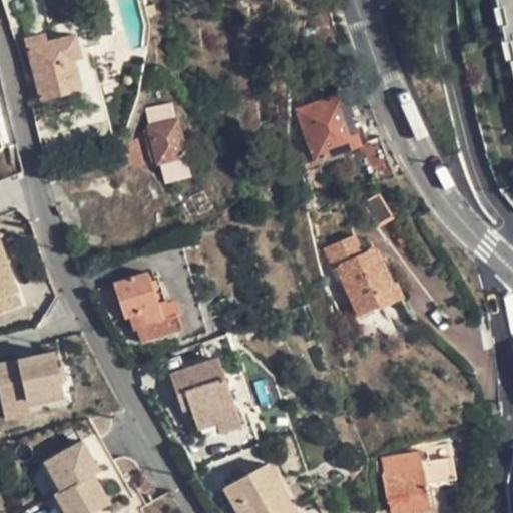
[(512,0),(495,0),(497,6),(503,5),(508,25),(502,26),(506,44),(511,43),(512,50),(512,60),(511,61),(512,70),(512,0)]
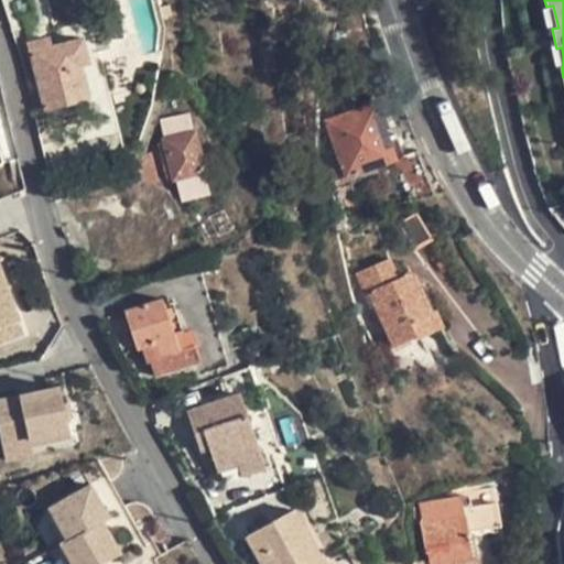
[(26,42),(45,110),(91,99),(85,66),(91,64),(85,36),(52,44),(51,35),(26,42)]
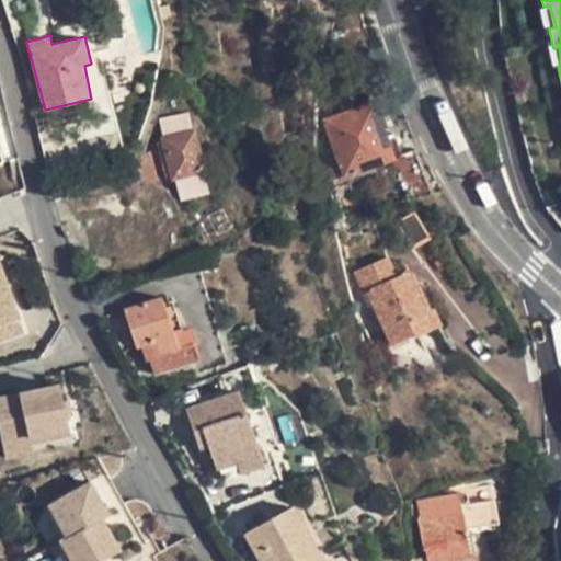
[(392,159),(405,198),(442,187),(414,138),(398,94),(323,119),(344,176),(392,159)]
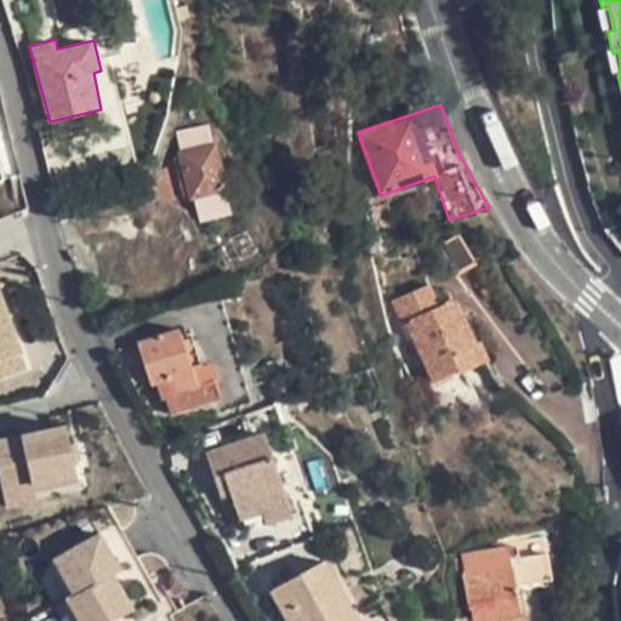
[(226,186),(211,130),(181,137),(184,151),(178,151),(191,194),(226,186)]
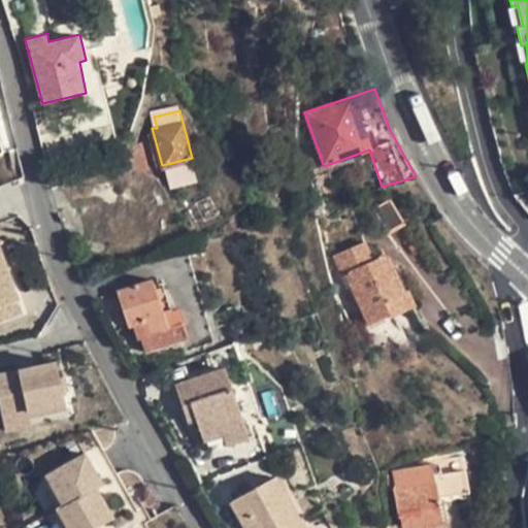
[(399,226),(381,203),(369,213),(389,237),(399,226)]
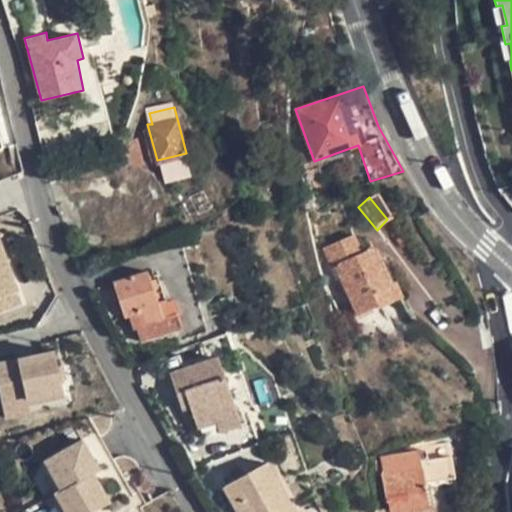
[(0,244),(0,236),(3,236),(0,229),(0,310),(21,303),(15,288),(16,288),(0,244)]
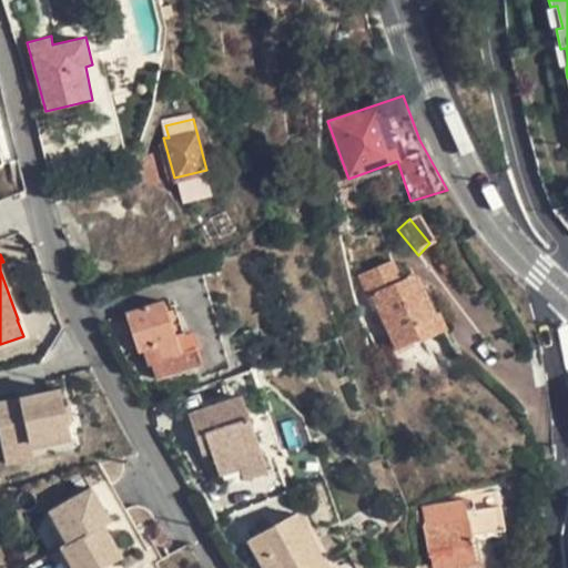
[(415,324),(433,316),(415,276),(372,295),(389,335),(415,324)]
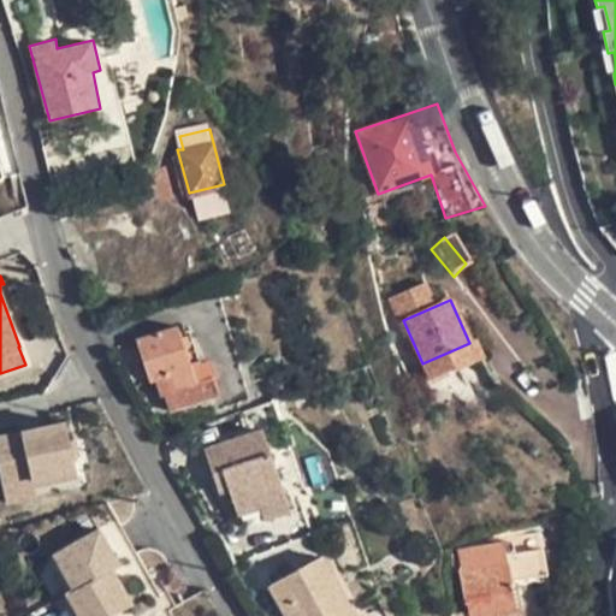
[(195,383),(177,326),(137,337),(152,383),(155,383),(160,395),(165,392),(172,409),(218,395),(212,378),(195,383)]
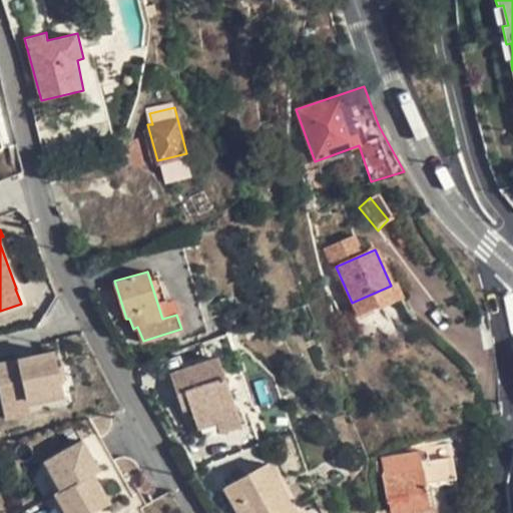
[(395,294),(391,286),(375,293),(378,301),(395,294)]
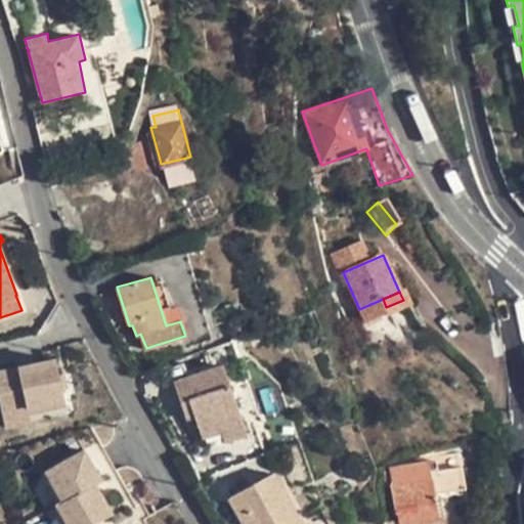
[(523,300),(515,303),(523,341),(523,340),(523,300)]
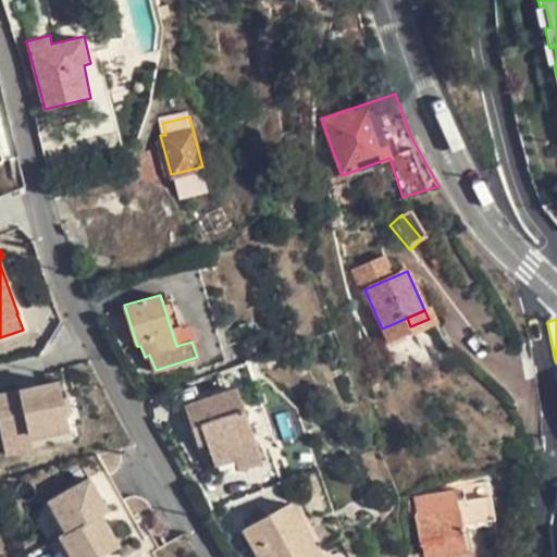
[(69,413),(65,398),(61,382),(0,396),(0,419),(4,440),(32,434),(33,440),(73,430),(69,413)]
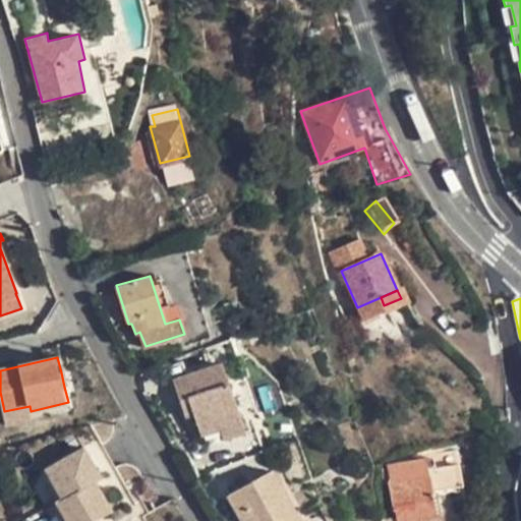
[(176,379),(183,401),(192,399),(196,414),(204,436),(219,429),(222,439),(242,432),(220,363),(176,379)]
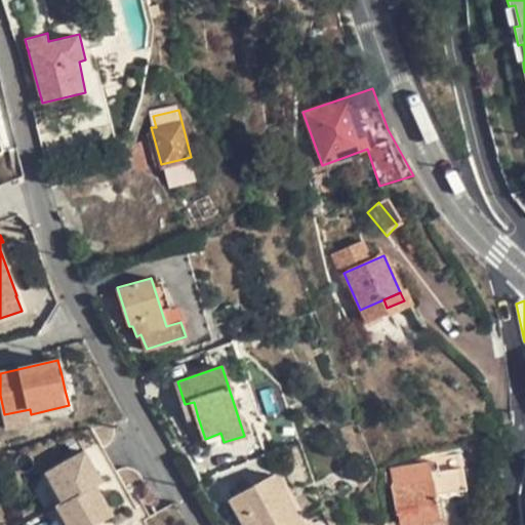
[(190,420),(198,417),(194,402),(185,404),(190,420)]
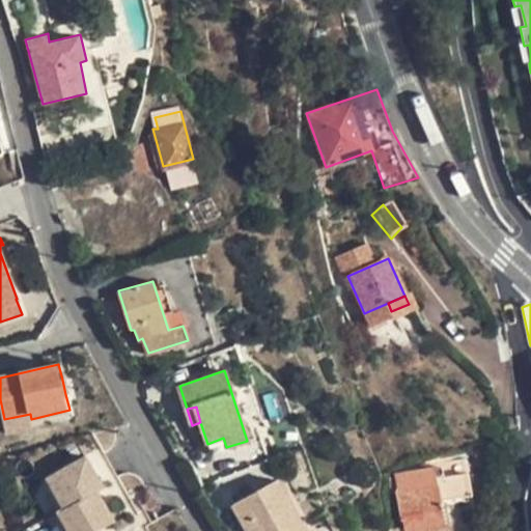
[(8,434),(33,427),(31,419),(30,414),(4,419),(8,434)]
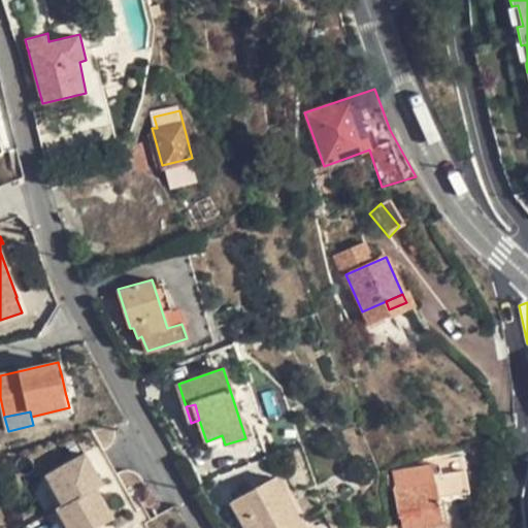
[(94,527),(119,518),(90,450),(43,469),(68,527),(94,527)]
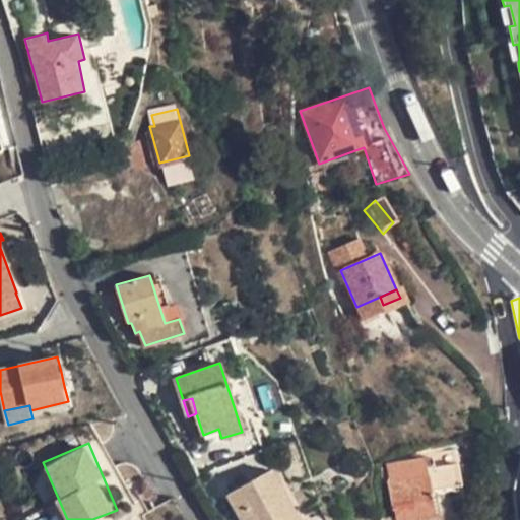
[(397,466),(399,479),(429,474),(429,470),(426,461),(397,466)]
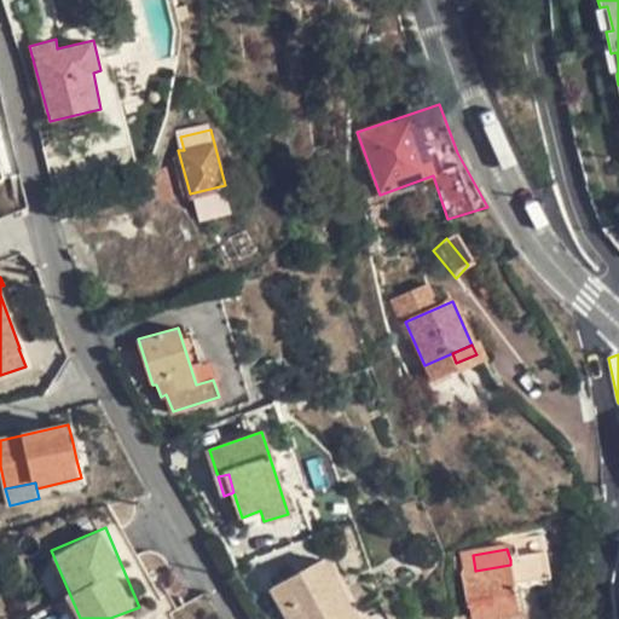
[(499,618),(501,618),(518,614),(514,585),(550,577),(545,554),(510,560),(510,565),(475,571),(464,573),(473,618),(499,618)]
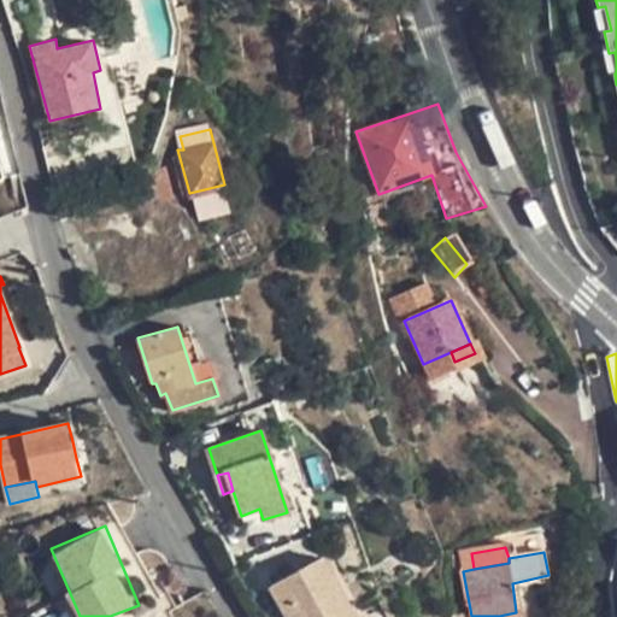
[(354,616),(324,560),(271,589),(286,616),(354,616)]
